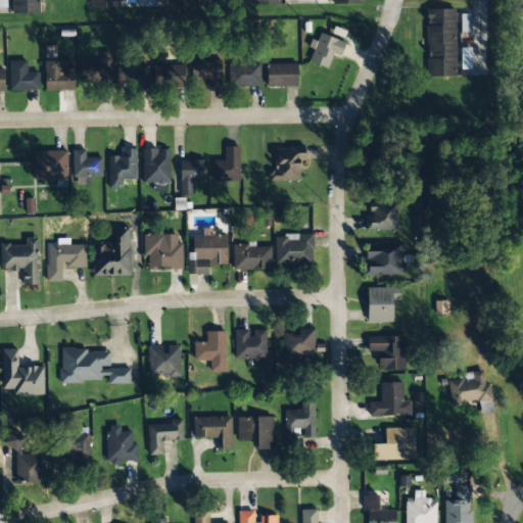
[(11,0),(12,13),(41,13),(40,0),(11,0)]
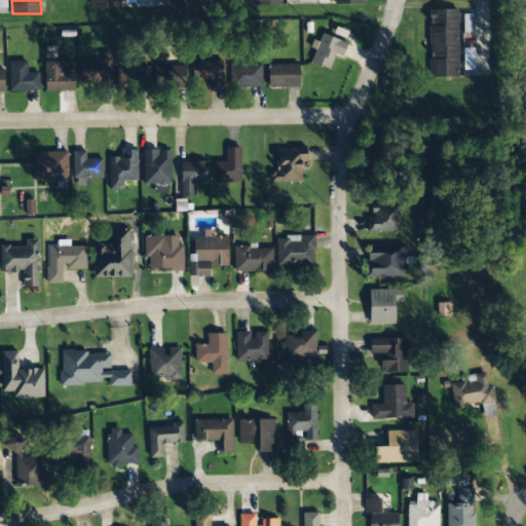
[(119,0),(90,0),(90,8),(120,7),(119,0)]
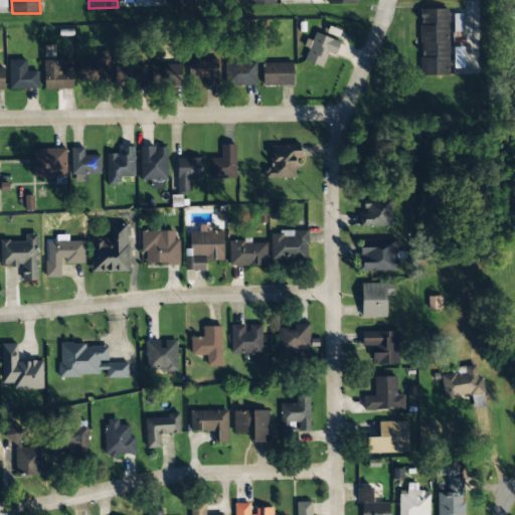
[(449,75),(448,9),(419,9),(420,75),(449,75)]
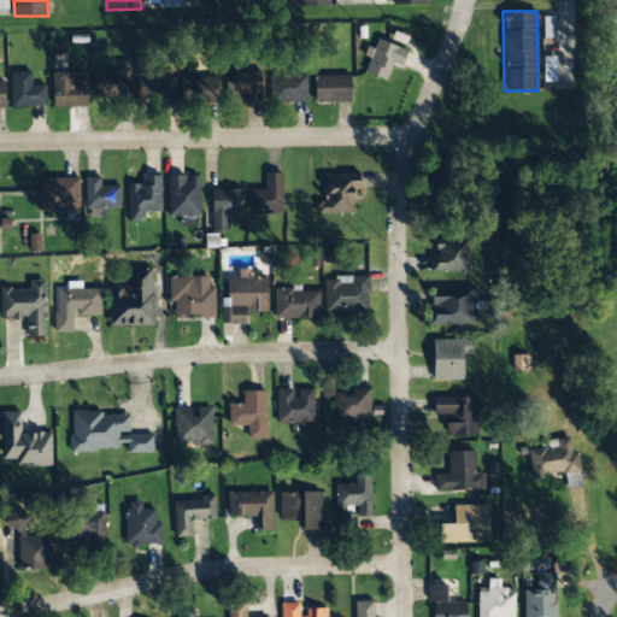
[(393,63),(401,66),(407,51),(377,39),(374,50),(371,48),(362,71),(386,81),(393,63)]
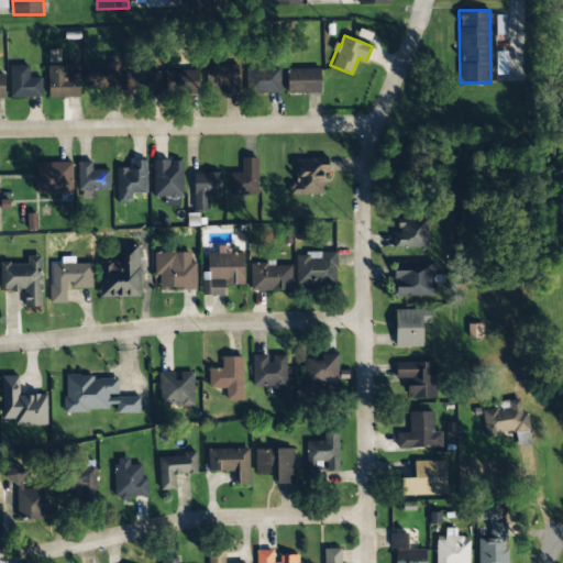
[(206,65),(207,87),(223,87),(223,95),(240,94),(239,64),(206,65)]
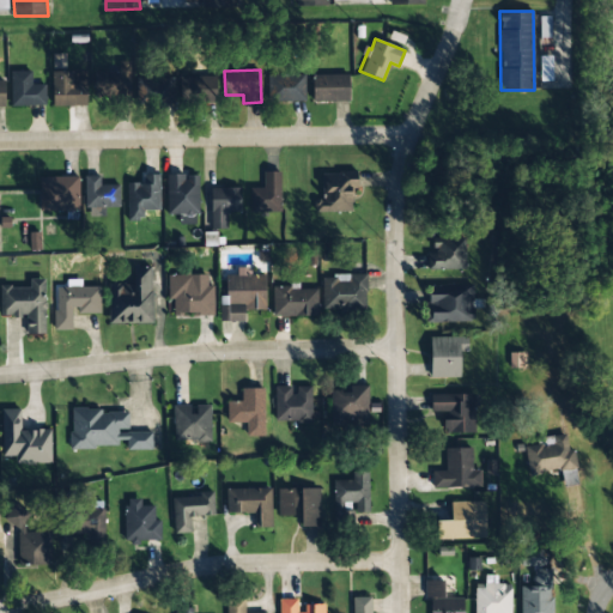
[(31,71),(10,72),(11,107),(46,105),(46,84),(31,85),(31,71)]
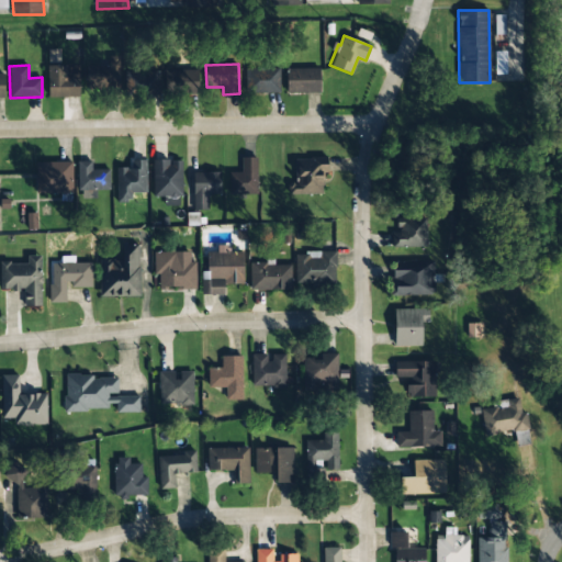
[(48,98),(80,97),(79,65),(47,66),(48,98)]
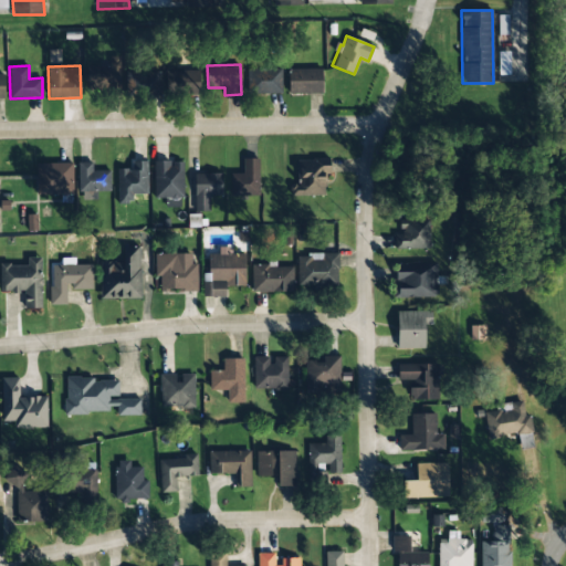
[(119,95),(118,65),(87,66),(88,88),(102,88),(103,95),(119,95)]
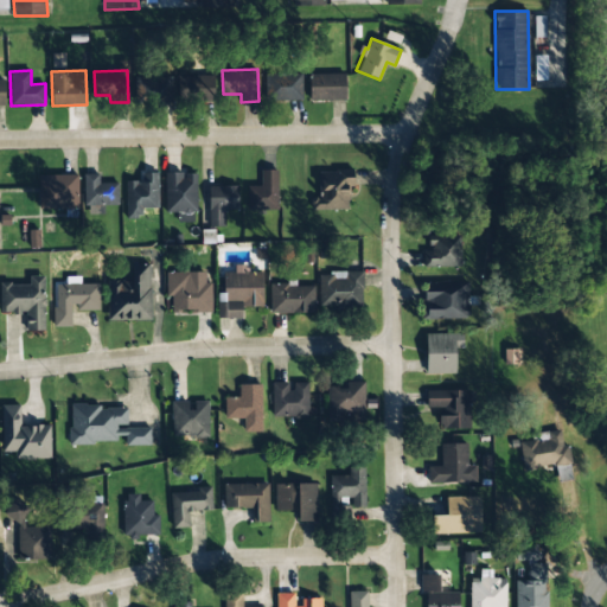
[(301,74),(264,75),(266,101),(301,100),(301,74)]
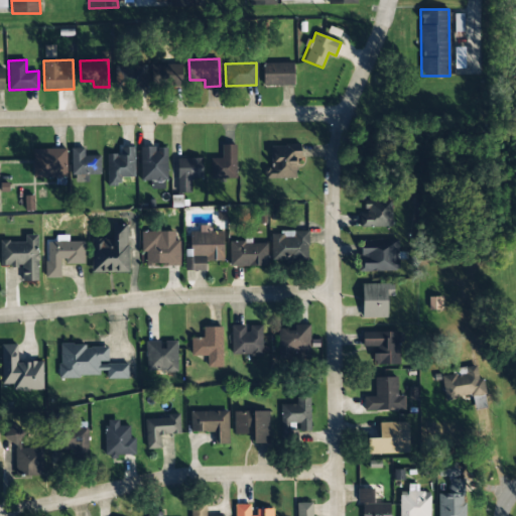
[(293,62),(263,62),(263,86),(293,86),(293,62)]
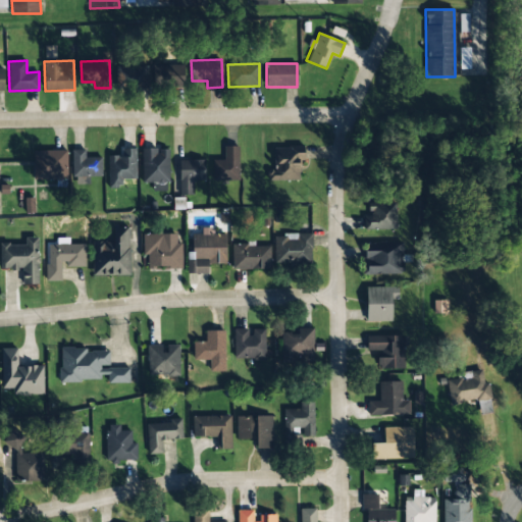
[(184,87),(183,64),(153,65),(154,88),(184,87)]
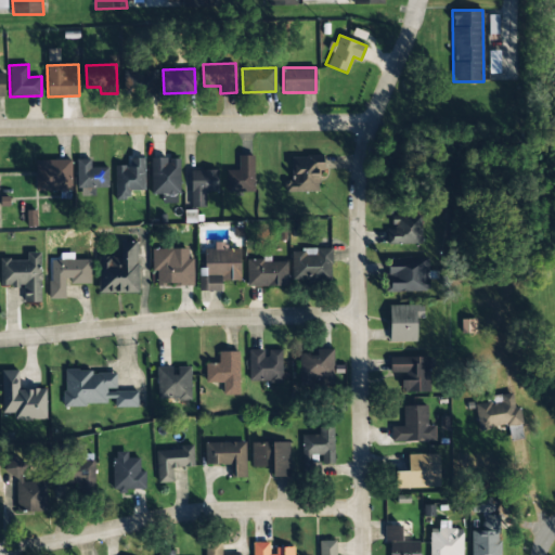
[(157,71),(123,72),(124,94),(157,93),(157,71)]
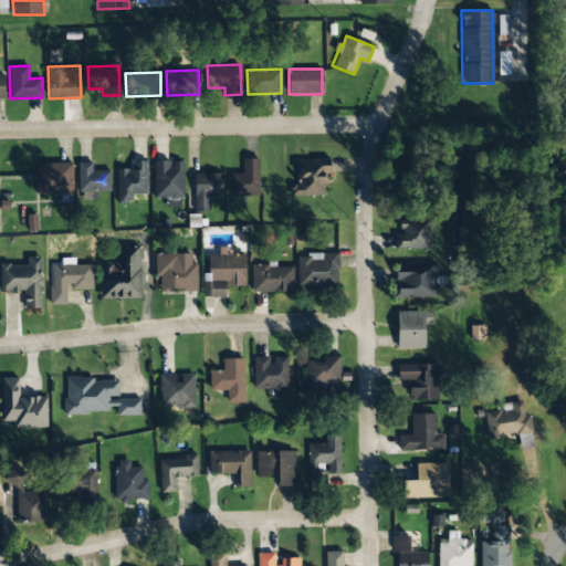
[(259,158),(243,159),(243,174),(231,174),(231,196),(260,196),(259,158)]
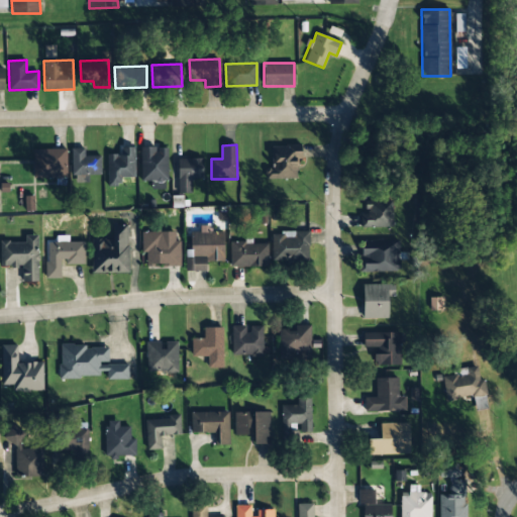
[(301,144),(271,145),(272,179),(297,178),(297,160),(301,160),(301,144)]
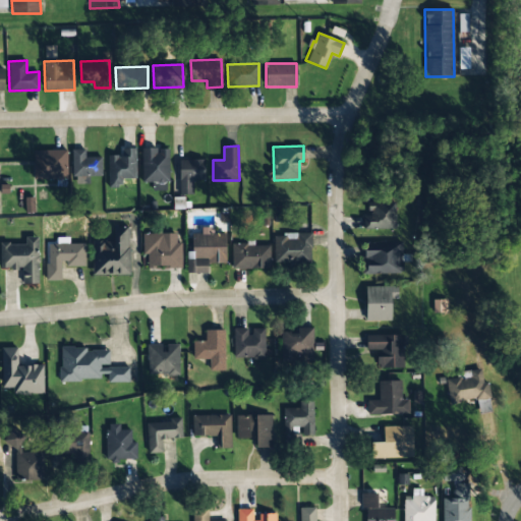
[(107,156),(108,187),(122,187),(122,179),(136,179),(135,148),(119,149),(120,156),(107,156)]
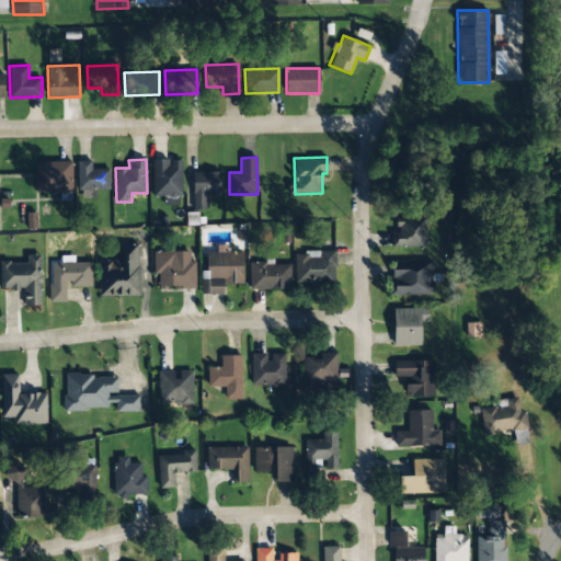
[(181,160),(152,160),(152,196),(164,196),(164,206),(182,205),(181,160)]
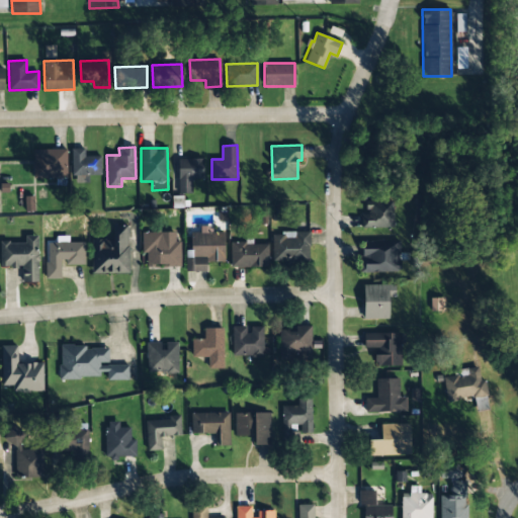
[(32,150),(33,178),(67,178),(67,149),(32,150)]
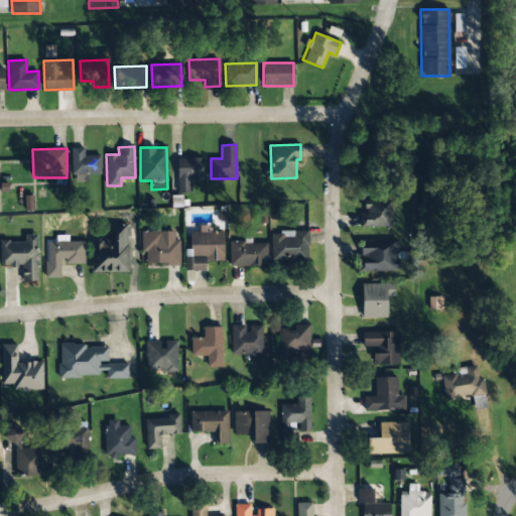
[(84,156),(84,148),(72,148),(72,181),(88,181),(88,175),(101,174),(100,156),(84,156)]
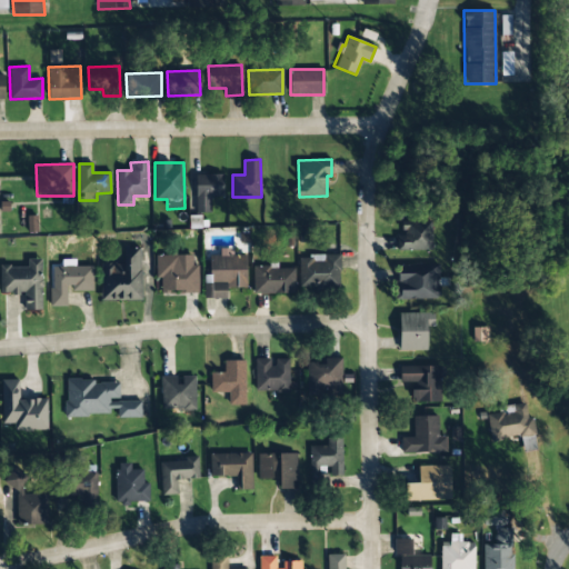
[(196,213),(210,212),(210,197),(223,197),(222,175),(195,175),(196,213)]
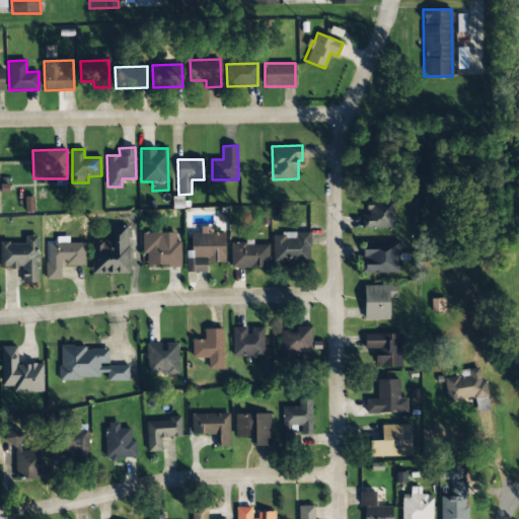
[(363,204),(363,228),(394,227),(393,203),(363,204)]
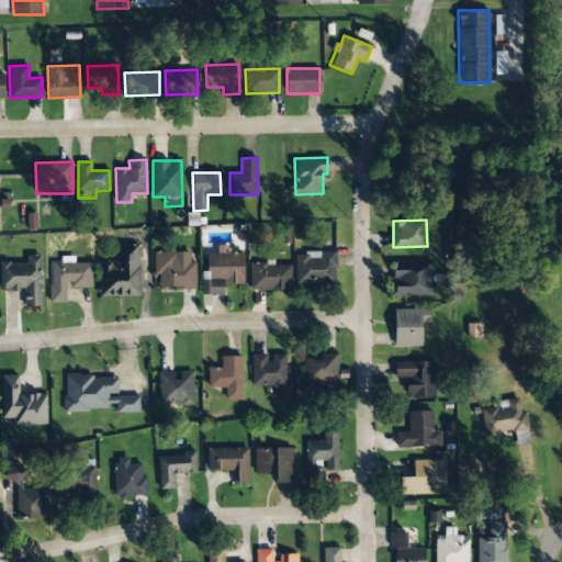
[(141,296),(138,246),(122,246),(122,260),(99,260),(100,298),(141,296)]
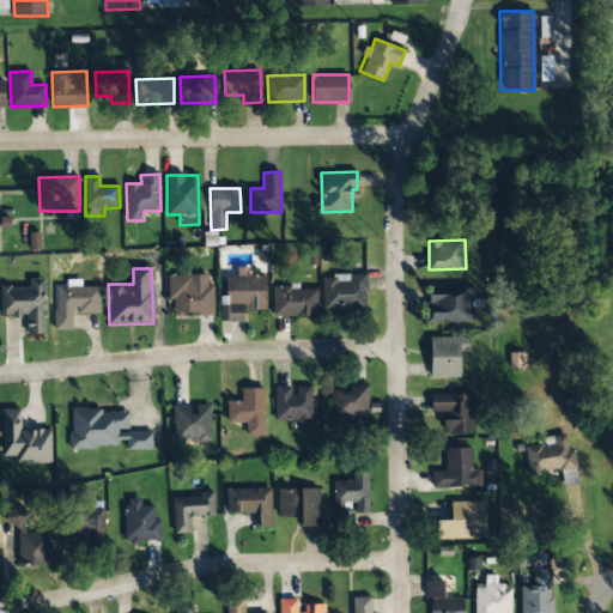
[(214,316),(214,286),(207,286),(207,275),(168,274),(168,299),(174,299),(174,315),(214,316)]
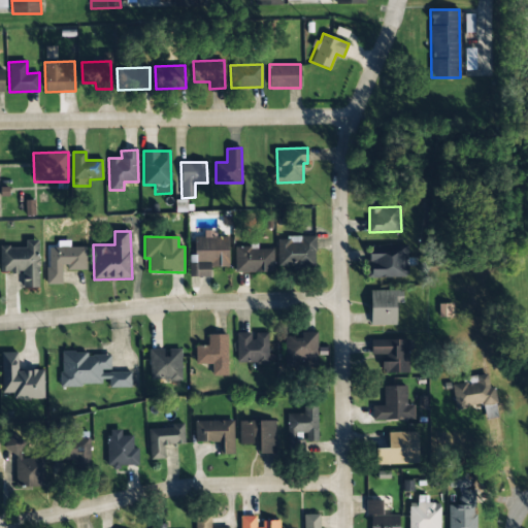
[(189,277),(210,276),(210,267),(229,267),(228,236),(194,237),(194,255),(189,255),(189,277)]
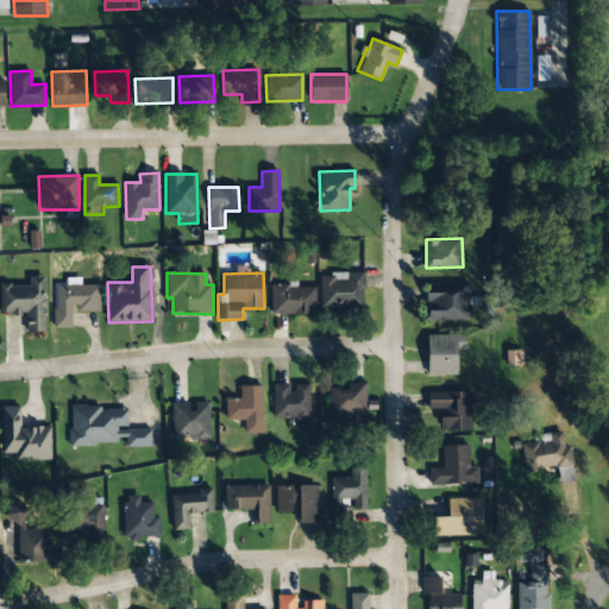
[(363,272),(319,274),(320,307),(364,306),(363,272)]
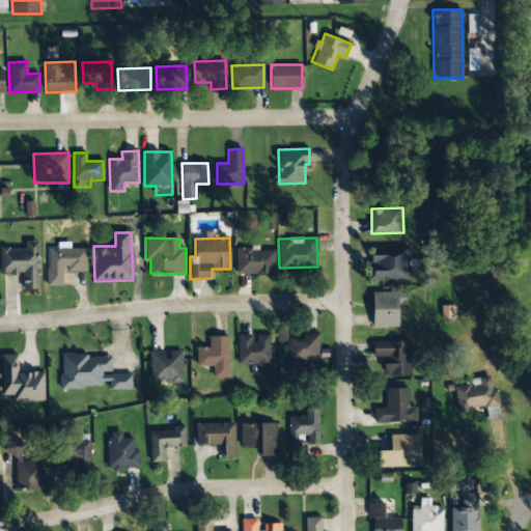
[(38,242),(26,242),(26,249),(0,248),(0,274),(23,274),(23,289),(38,289),(38,242)]
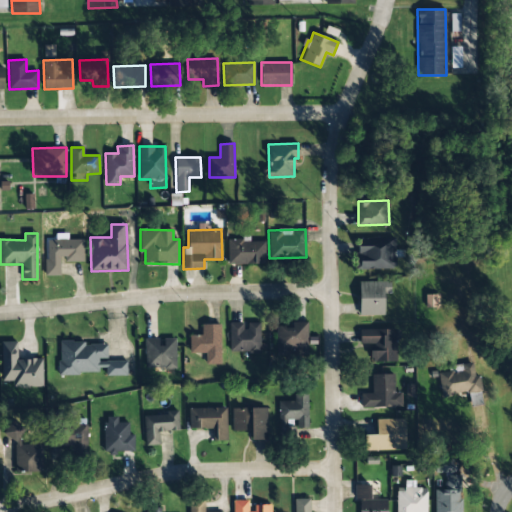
[(397,257),(395,237),(356,239),(358,270),(394,268),(393,257),(397,257)]
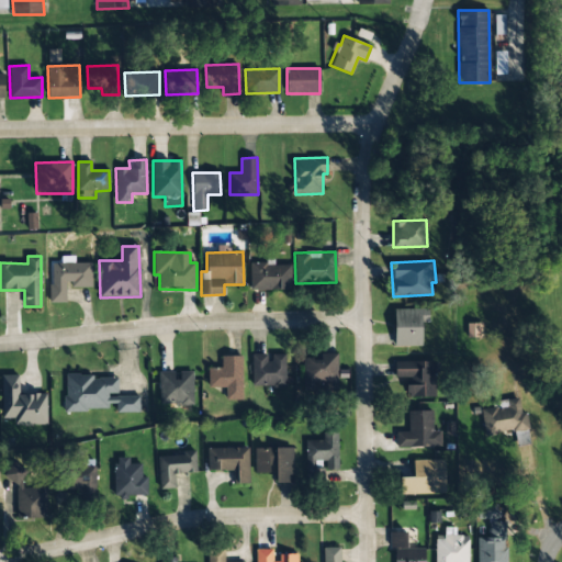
[(67,303),(67,288),(92,288),(91,262),(51,263),(51,303),(67,303)]
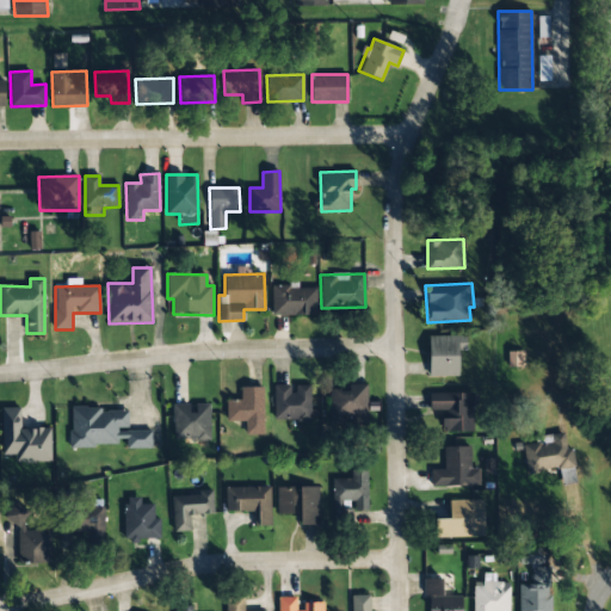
[(271,288),(272,315),(316,315),(316,287),(271,288)]
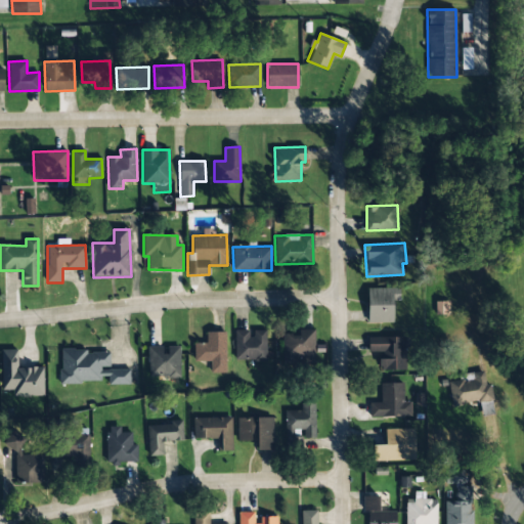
[(367,323),(393,322),(393,301),(400,301),(399,288),(367,289),(367,323)]
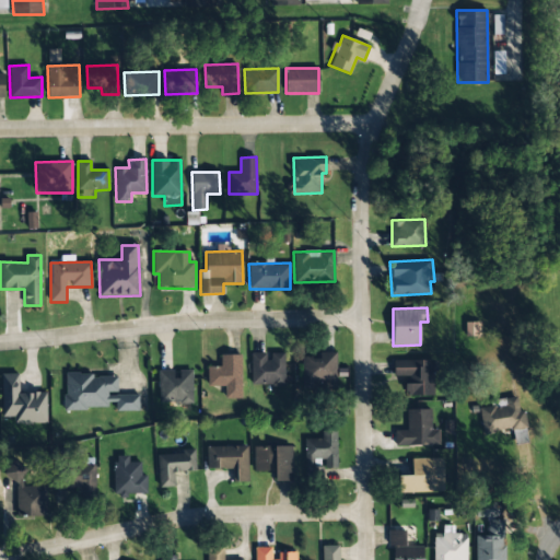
[(301,358),(302,389),(337,388),(336,352),(319,352),(319,357),(301,358)]
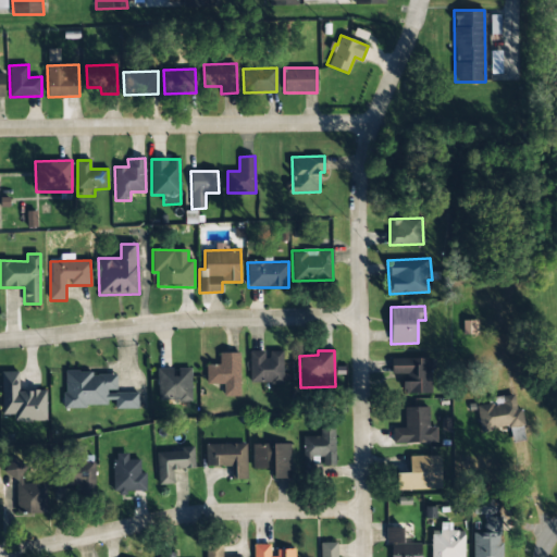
[(249,351),(250,383),(283,383),(283,351),(267,351),(249,351)]
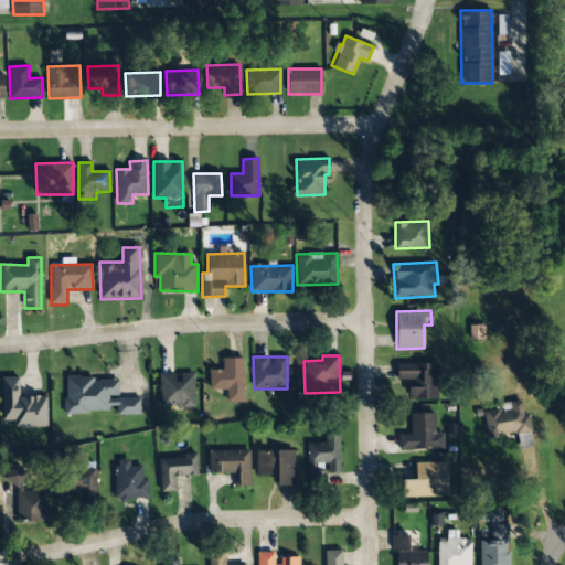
[(209,370),(209,390),(226,390),(226,402),(243,403),(244,359),(222,358),(222,370),(209,370)]
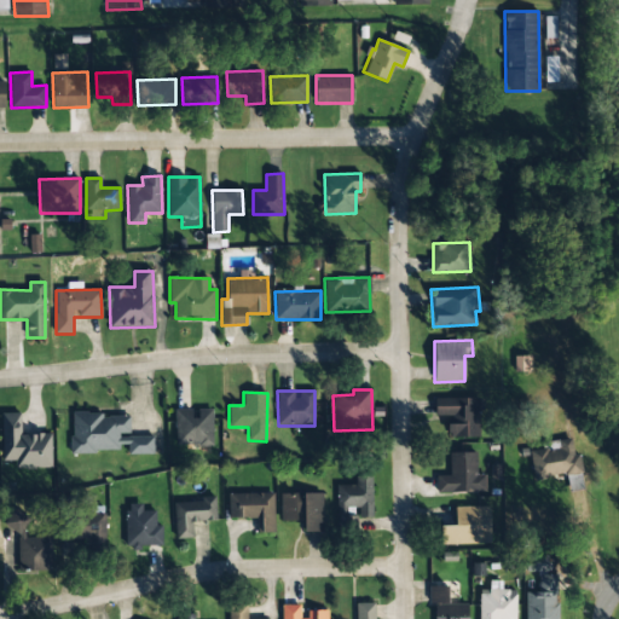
[(478,398),(434,399),(435,416),(449,416),(449,439),(479,438),(478,398)]
